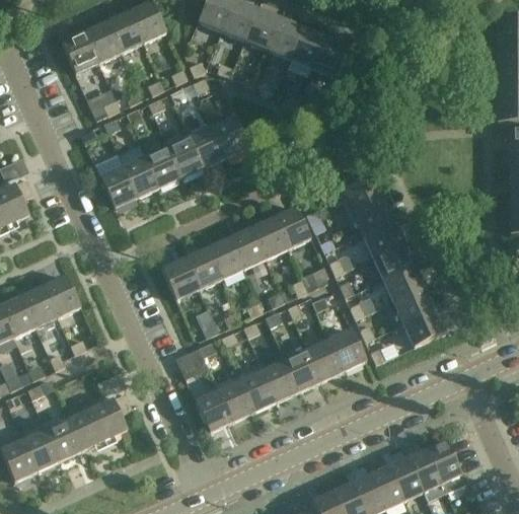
[(206,0),(197,22),(198,23),(221,32),(234,0),(206,0)]
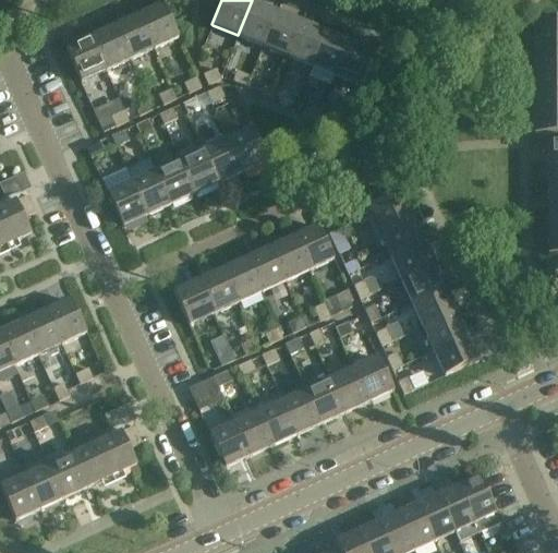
[(252,0),(238,35),(262,45),(276,10),(252,0)]
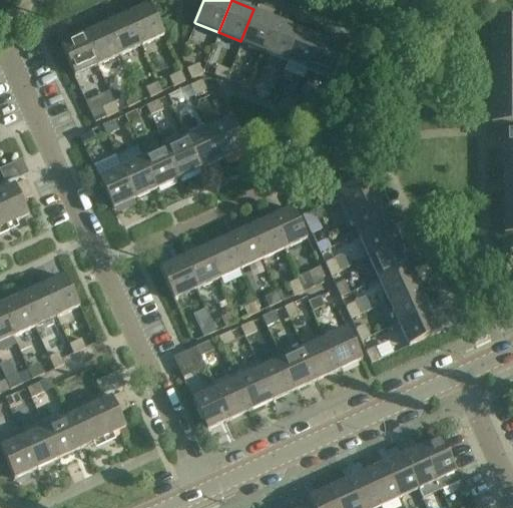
[(127,12),(141,43),(164,33),(150,1),(127,12)]
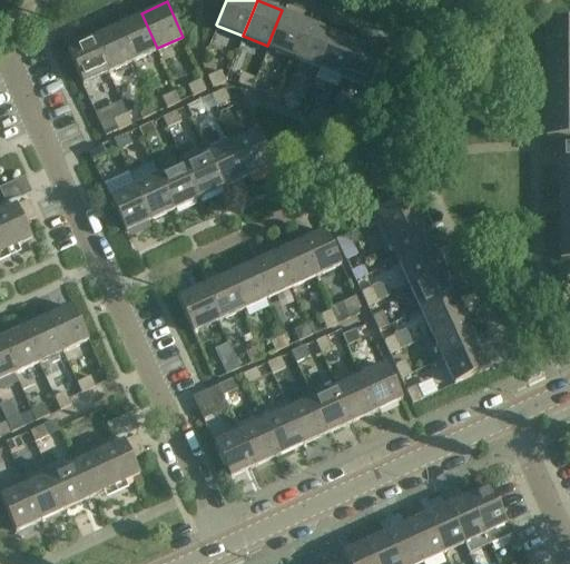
[(292,56),(306,20),(282,10),(267,46),(292,56)]
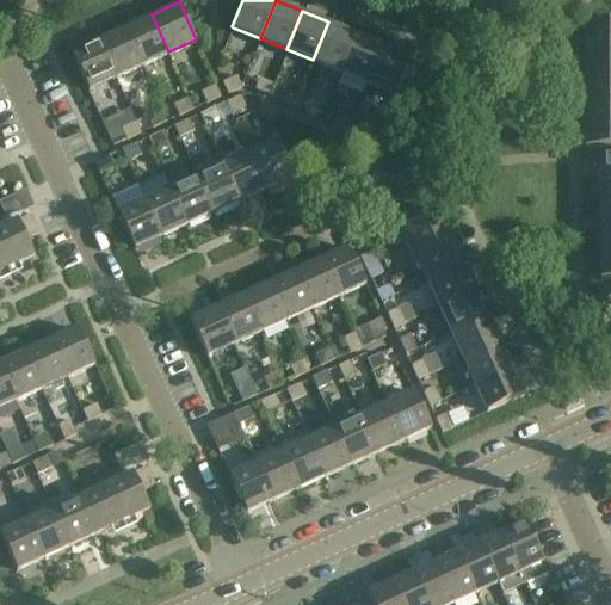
[(168,51),(152,14),(125,26),(142,63),(168,51)]
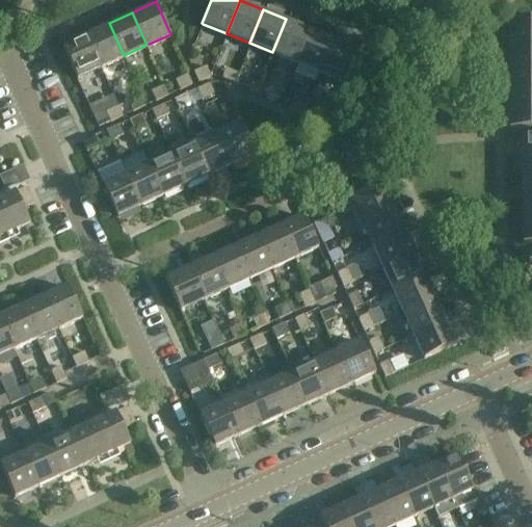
[(507,40),(531,38),(531,17),(507,18),(507,40)]
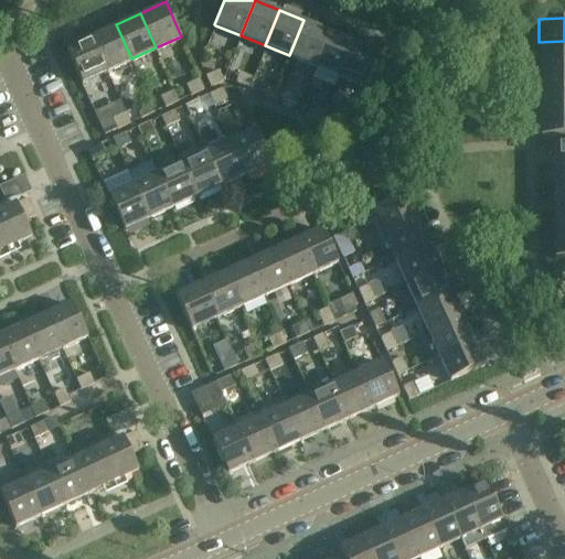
[(304,20),(289,55),(313,65),(329,30),(304,20)]
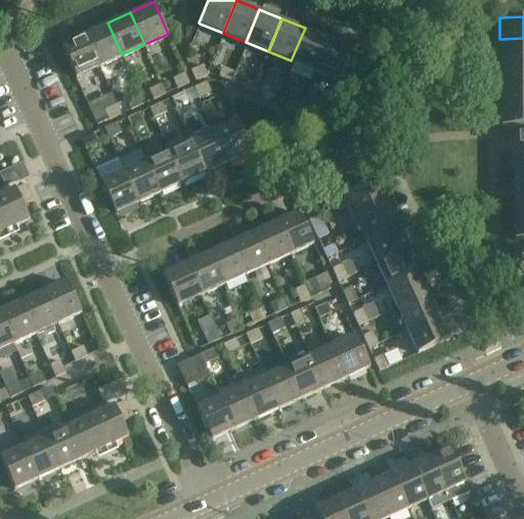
[(85,32),(99,65),(122,54),(107,23),(85,32)]
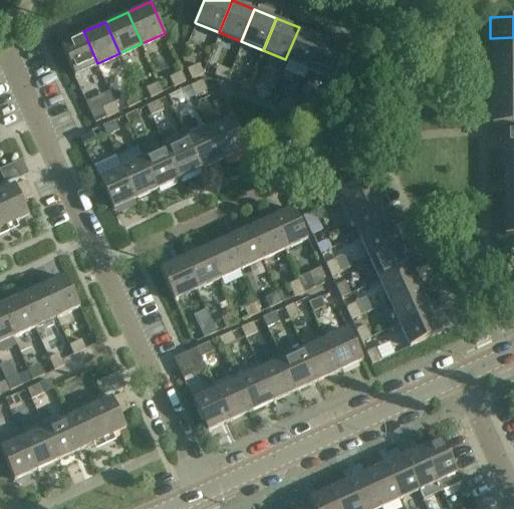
[(308,68),(321,36),(299,27),(285,59),(308,68)]
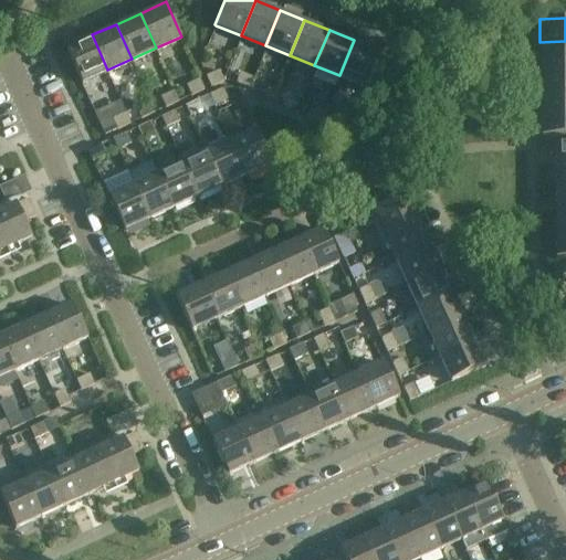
[(107,70),(92,34),(66,46),(82,82),(107,70)]
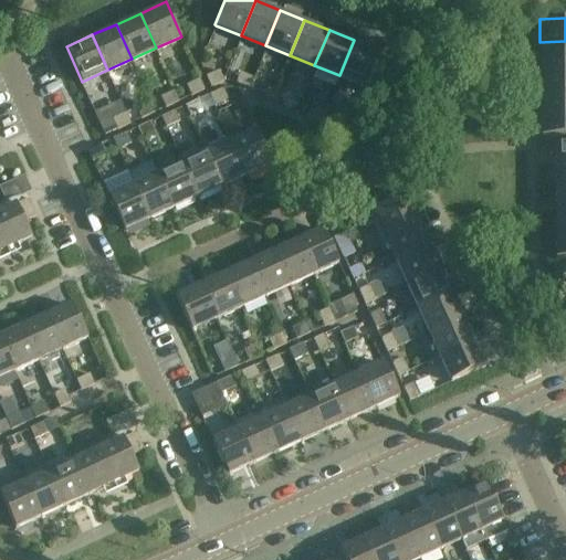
[(339,75),(365,85),(379,50),(354,40),(339,75)]
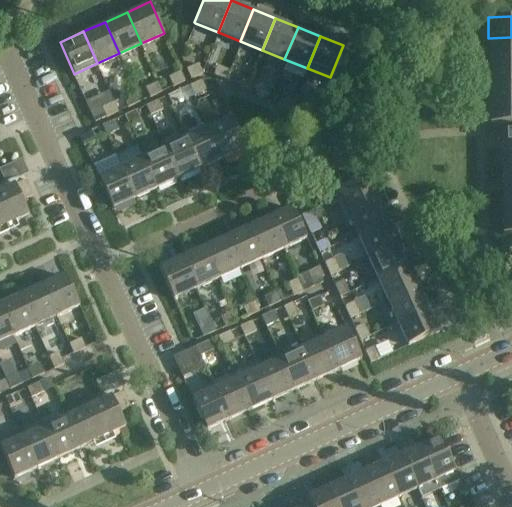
[(488,58),(511,58),(511,37),(488,38),(488,58)]
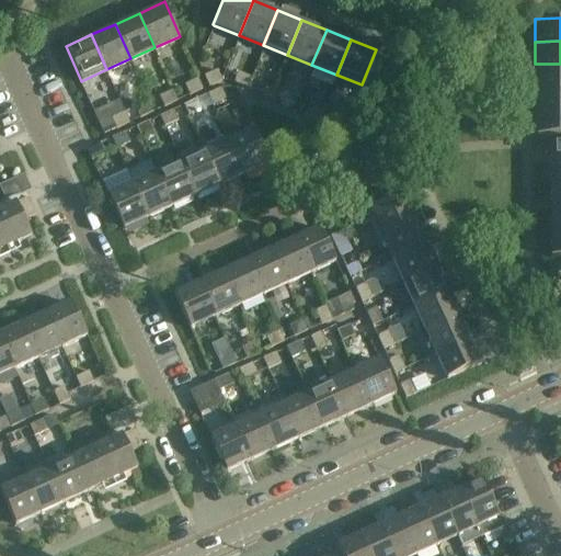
[(535,87),(560,86),(560,64),(535,64),(535,87)]
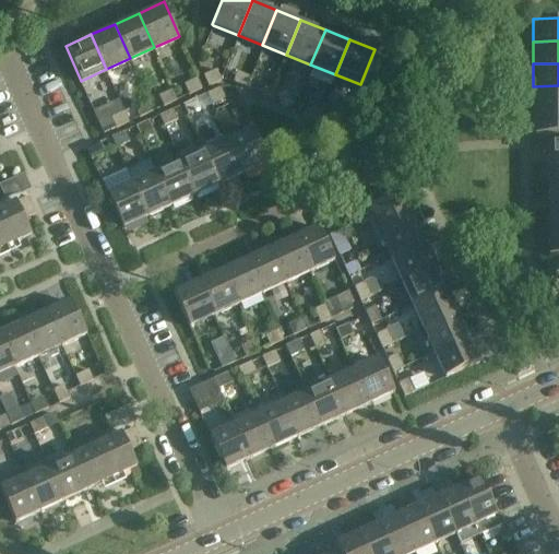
[(203,72),(207,82),(222,77),(216,66),(203,72)]
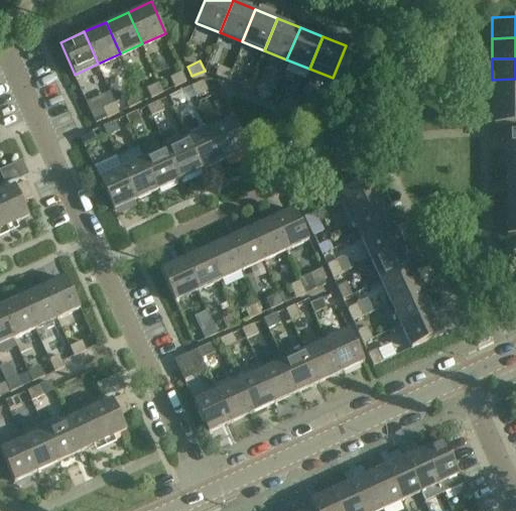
[(215,73),(228,78),(232,68),(219,62),(215,73)]
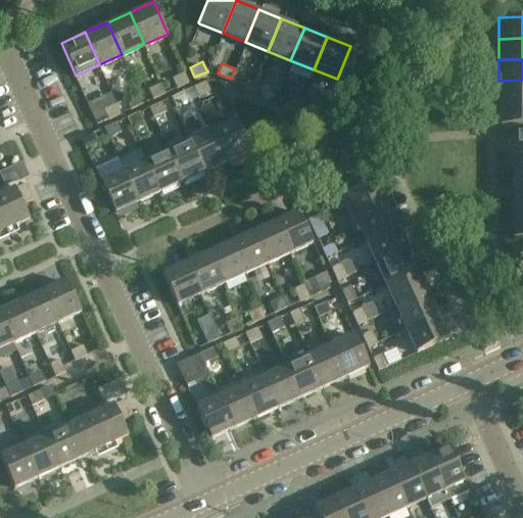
[(172,76),(176,85),(189,80),(184,69),(172,76)]
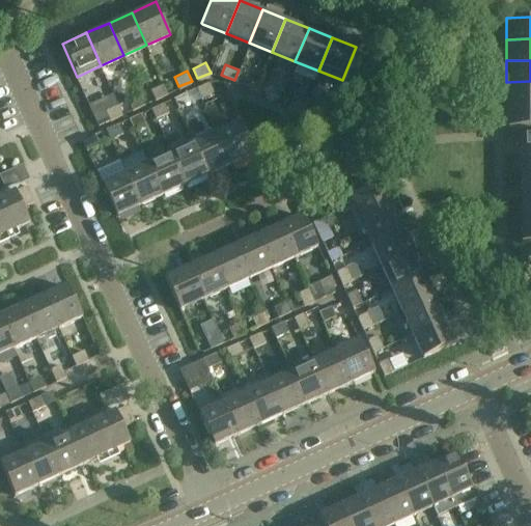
[(246,83),(250,92),(262,87),(258,77),(246,83)]
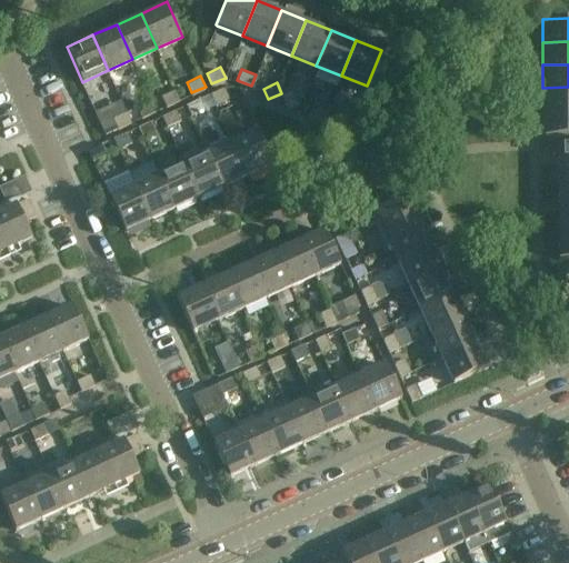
[(210,92),(215,102),(229,96),(223,86),(210,92)]
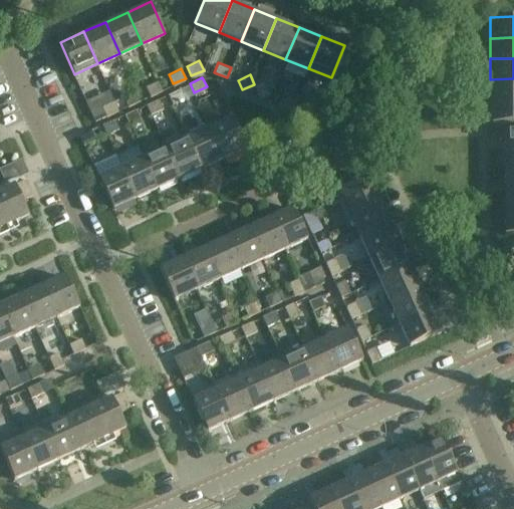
[(490,99),(513,98),(513,78),(490,79),(490,99)]
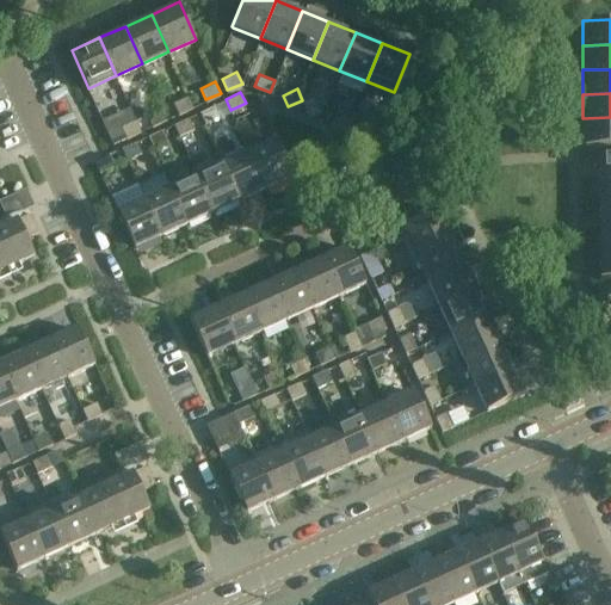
[(173,100),(178,112),(193,105),(187,94),(173,100)]
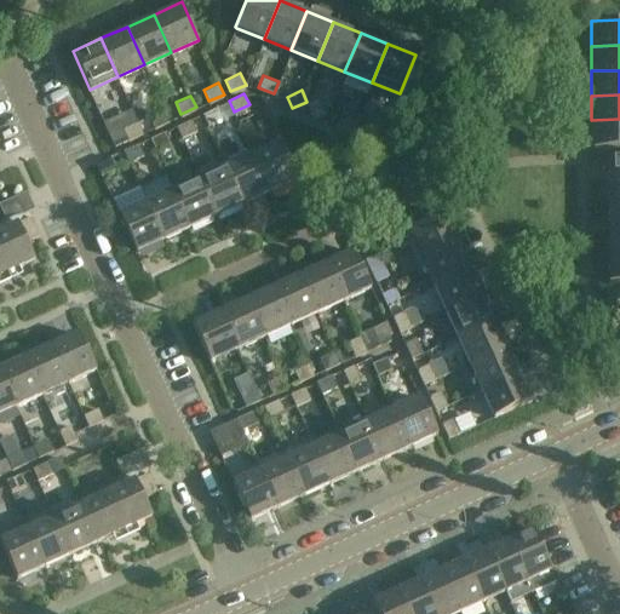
[(306,102),(313,116),(325,112),(319,97),(306,102)]
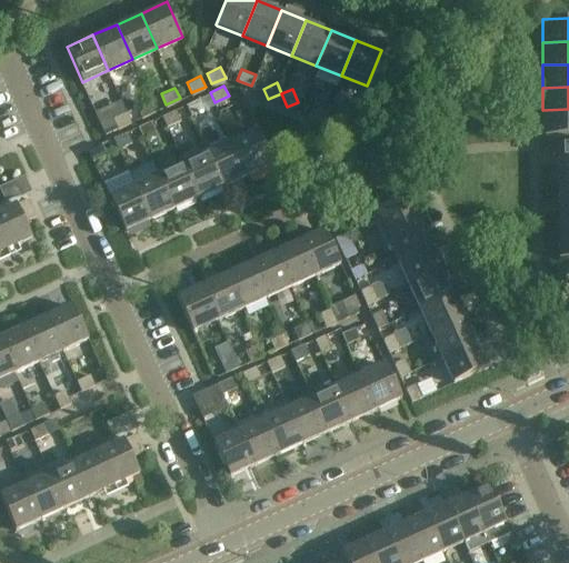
[(186,102),(191,113),(205,107),(200,97),(186,102)]
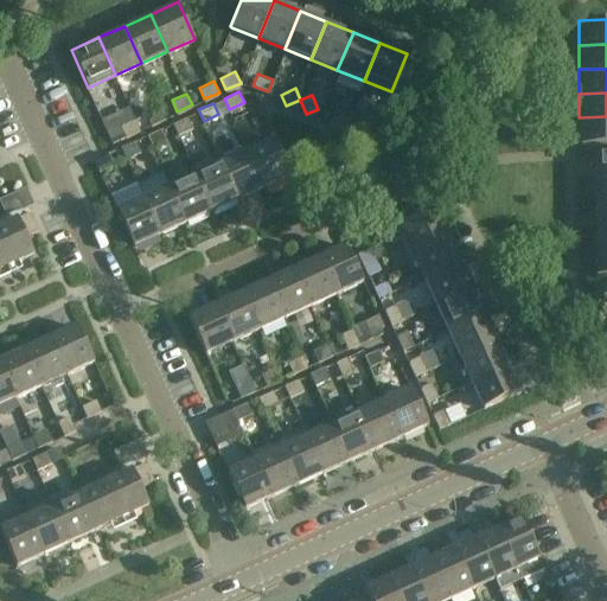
[(146,112),(151,123),(166,116),(160,106),(146,112)]
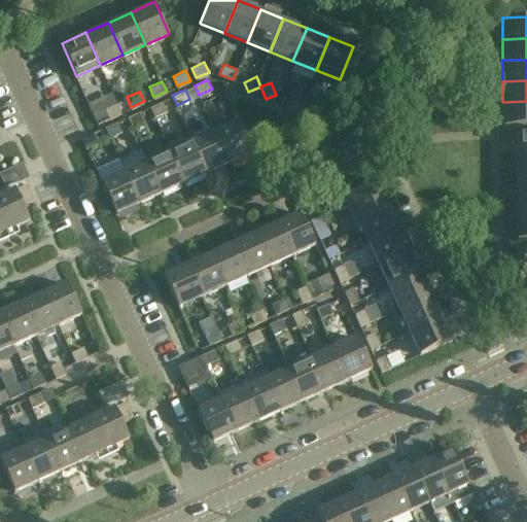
[(284,104),(289,113),(302,108),(296,98),(284,104)]
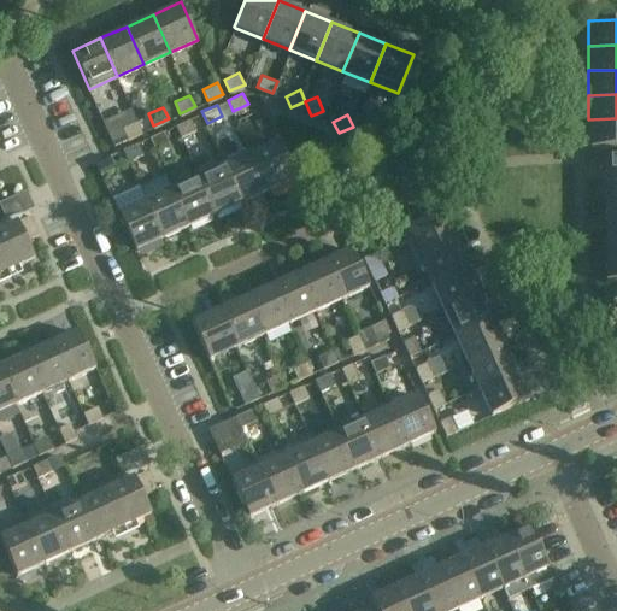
[(175,123),(180,135),(195,128),(191,117),(175,123)]
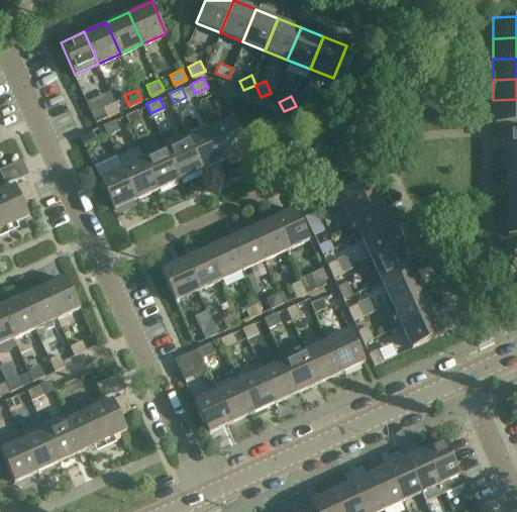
[(102,105),(107,115),(119,109),(114,99),(102,105)]
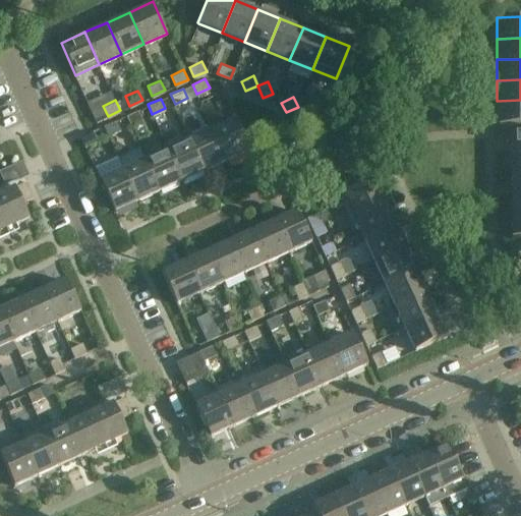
[(497,122),(520,122),(520,100),(497,101),(497,122)]
